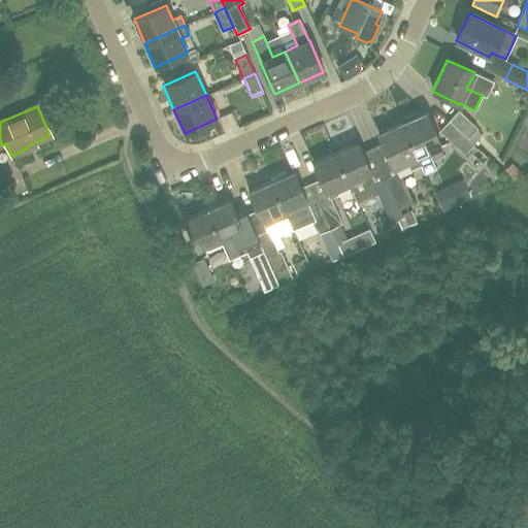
[(449,120),(468,138),(477,129),(458,111),(449,120)]
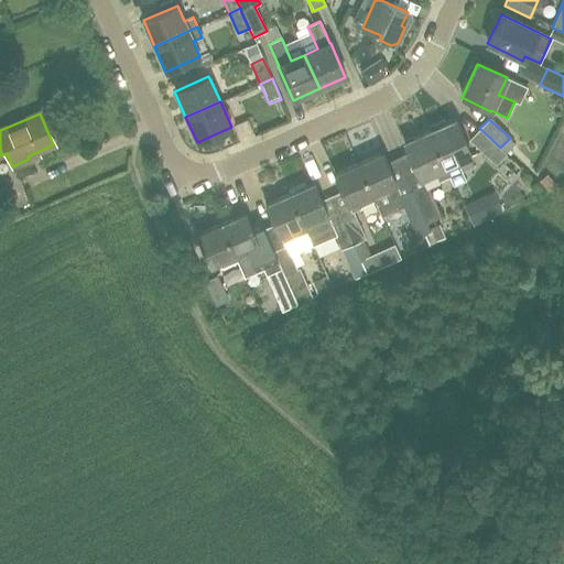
[(427,128),(430,131),(454,186),(465,181),(457,163),(470,156),(454,120),(445,125),(443,120),(427,128)]
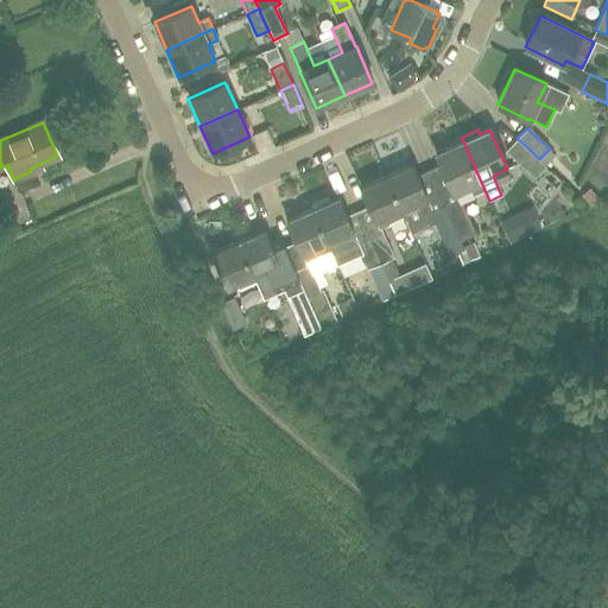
[(489,201),(463,141),(461,138),(462,141),(435,154),(453,194),(468,187),(473,196),(485,191),(488,201),(489,201)]
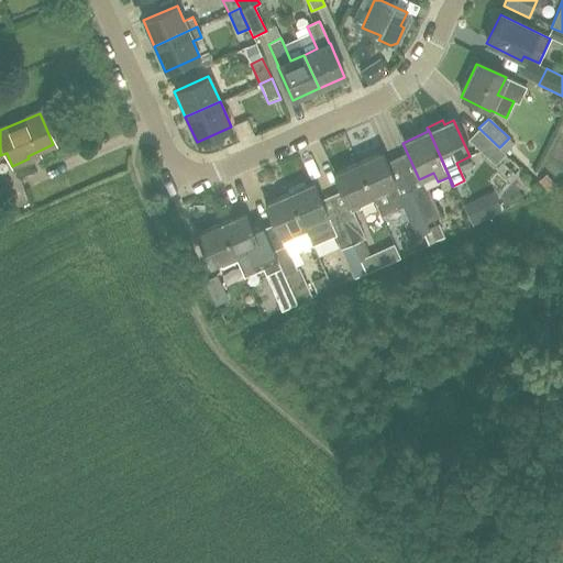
[(499,148),(499,147),(478,128),(467,141),(495,165),(505,154),(499,148)]
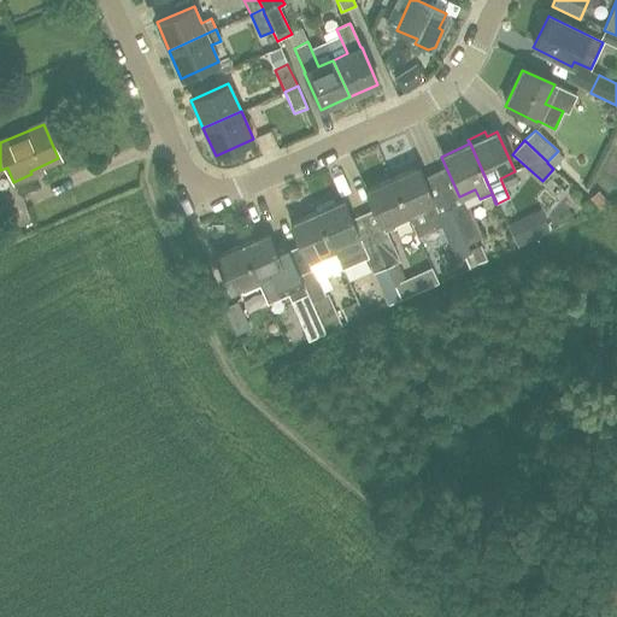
[(391,178),(417,236),(436,228),(429,211),(435,209),(433,203),(433,201),(417,166),(391,178)]
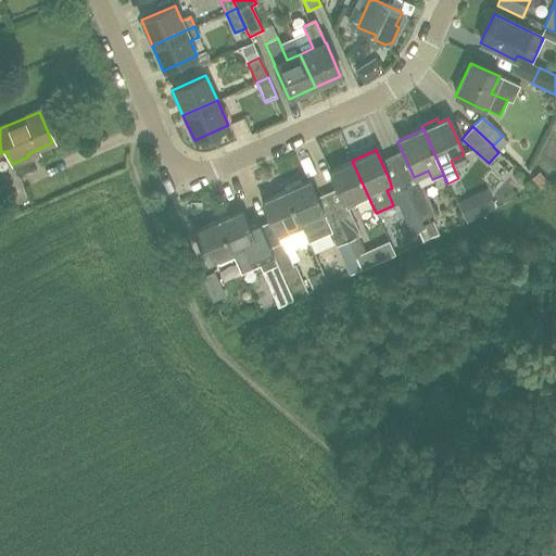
[(375,213),(376,213),(352,161),(328,172),(342,203),(343,203),(345,207),(336,213),(349,241),(348,241),(354,257),(363,254),(356,237),(361,236),(348,207),(355,204),(354,203),(368,198),(375,213)]
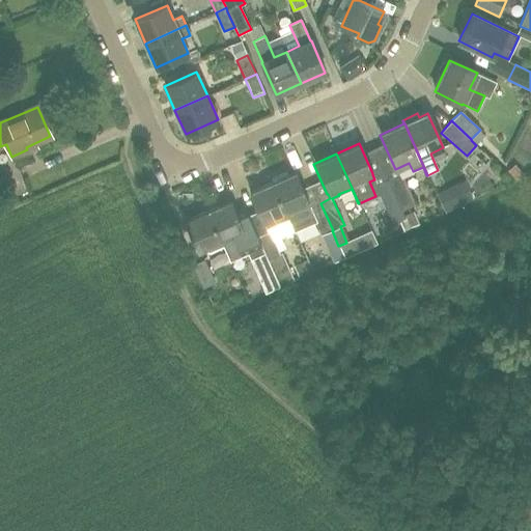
[(515,180),(523,173),(513,164),(506,171),(515,180)]
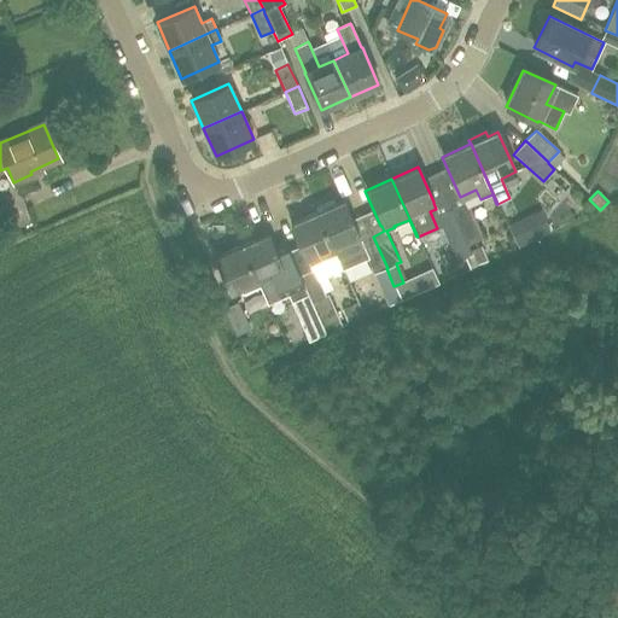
[(373,237),(362,242),(360,235),(359,235),(343,200),(334,204),(333,200),(316,208),(318,211),(316,213),(343,269),(366,258),(374,274),(377,273),(384,290),(394,286),(386,268),(388,268),(373,237)]
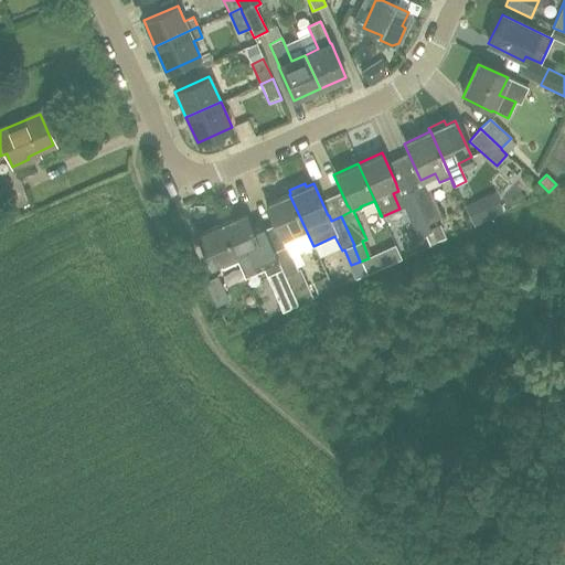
[(413,190),(428,224),(441,216),(426,183),(413,190)]
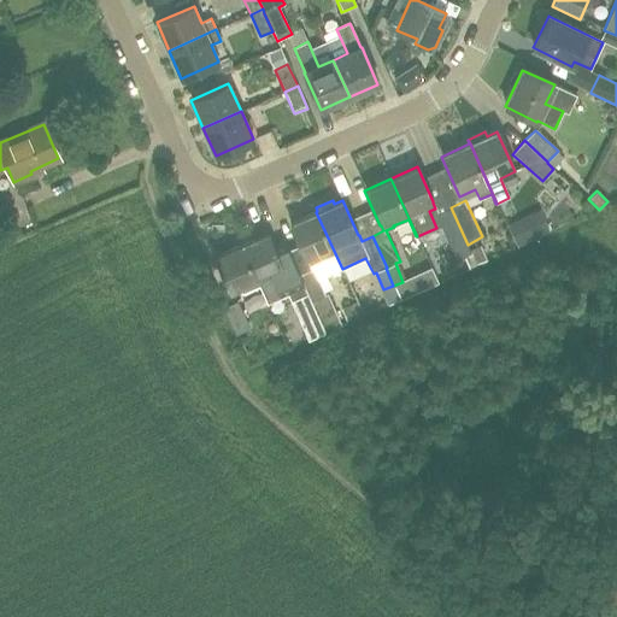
[(464,256),(471,252),(470,250),(469,251),(466,245),(468,245),(451,207),(436,213),(457,259),(464,256)]
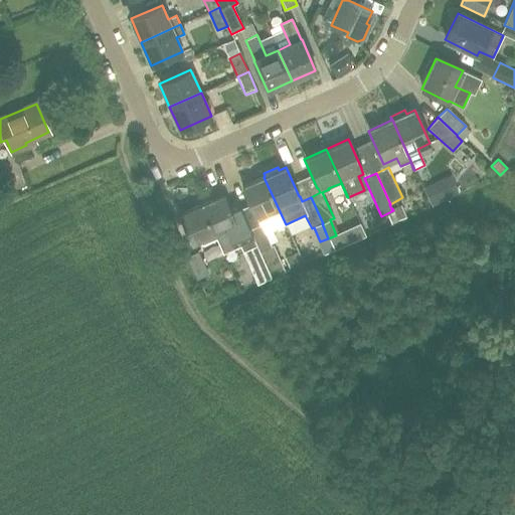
[(451,175),(422,187),(431,205),(459,193),(451,175)]
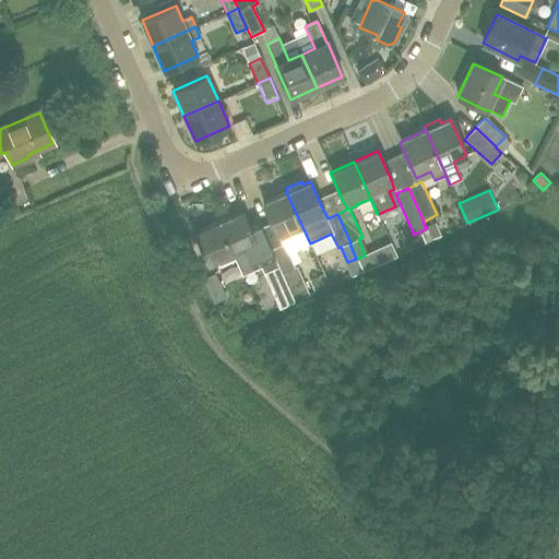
[(295,250),(310,244),(286,192),(262,203),(276,235),(285,230),(287,236),(288,235),(295,250)]
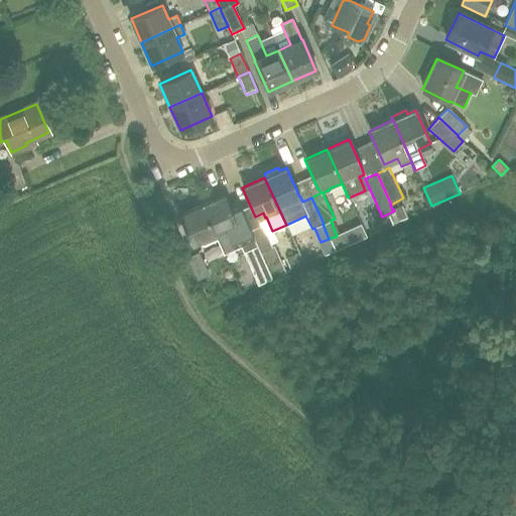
[(250,230),(237,201),(228,205),(224,196),(201,206),(216,239),(223,253),(254,239),(250,230)]
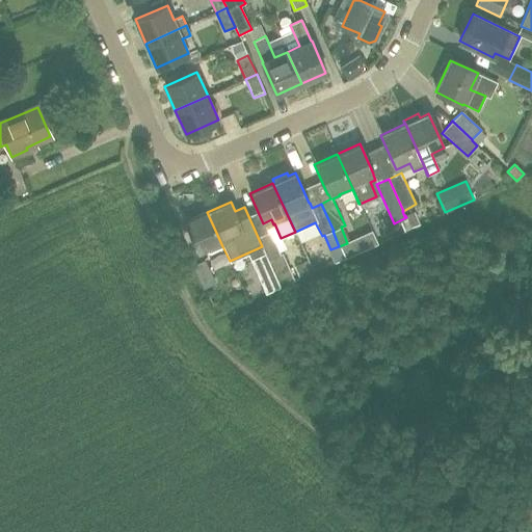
[(209,254),(222,246),(207,212),(185,222),(198,253),(207,248),(209,254)]
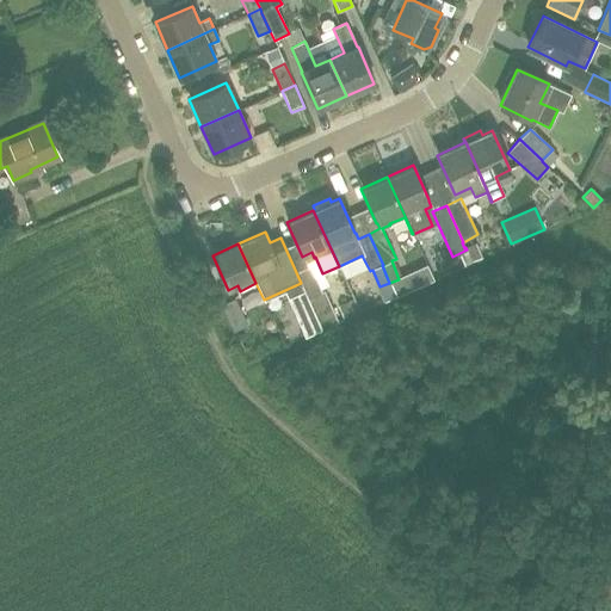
[(475,244),(466,247),(467,250),(473,261),(481,258),(475,244)]
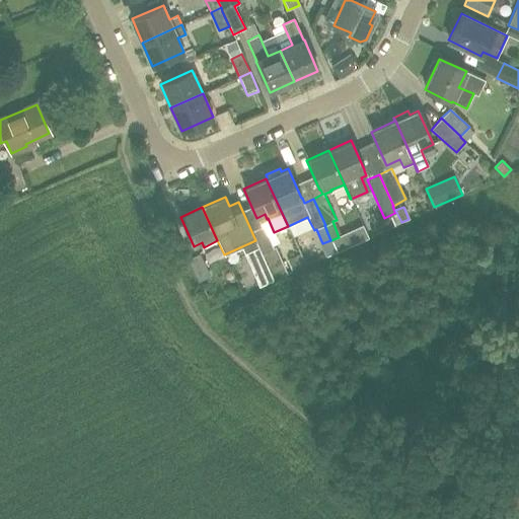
[(258,247),(273,280),(288,274),(276,247),(274,247),(264,226),(251,231),(255,240),(258,247)]
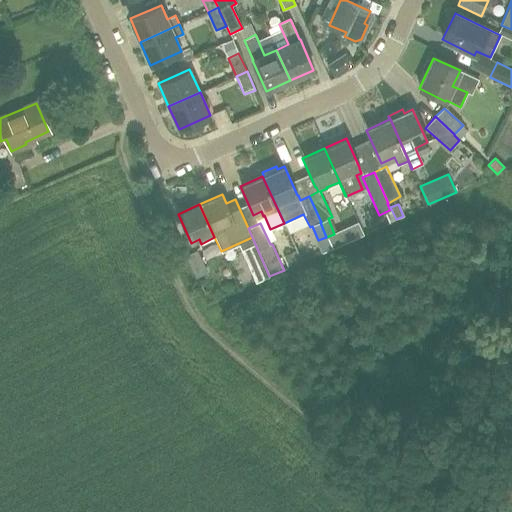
[(269,276),(255,244),(241,250),(256,282),(269,276)]
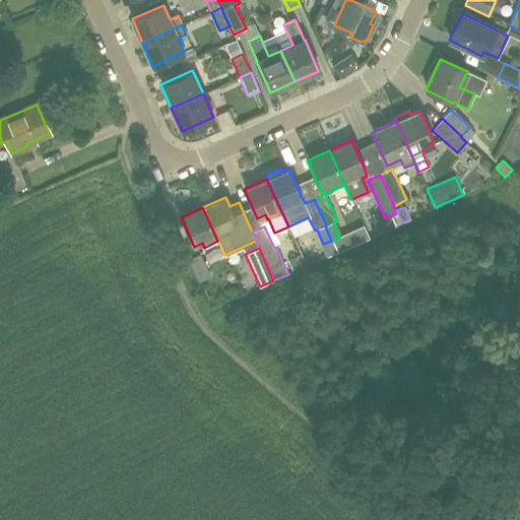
[(200,255),(188,260),(198,282),(210,277),(200,255)]
